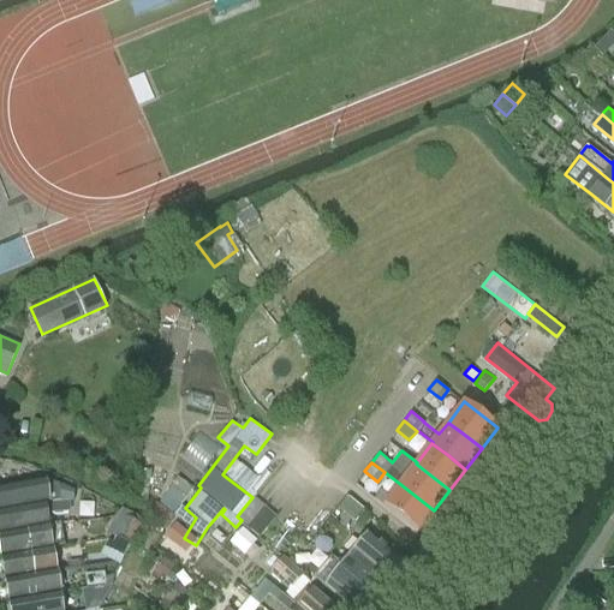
[(192,486),(180,478),(170,494),(182,502),(192,486)]
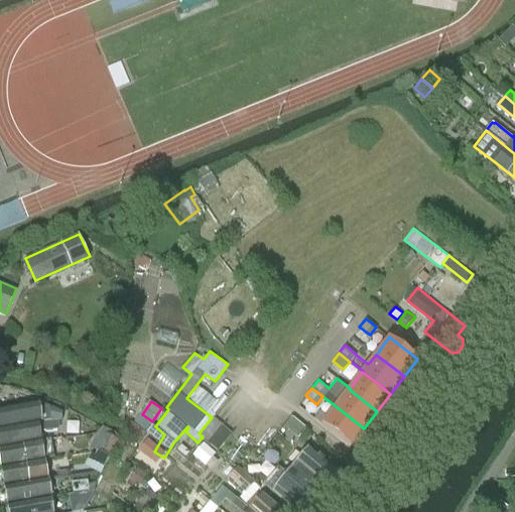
[(32,402),(0,407),(0,426),(35,421),(40,420),(39,411),(45,411),(45,408),(32,402)]
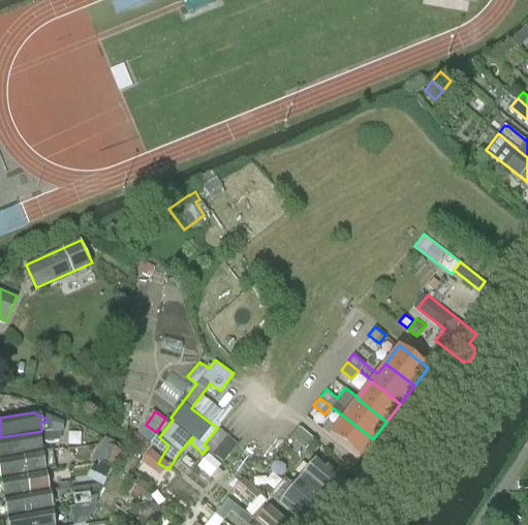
[(328,420),(321,428),(327,432),(330,434),(359,457),(373,439),(344,417),(336,426),(328,420)]
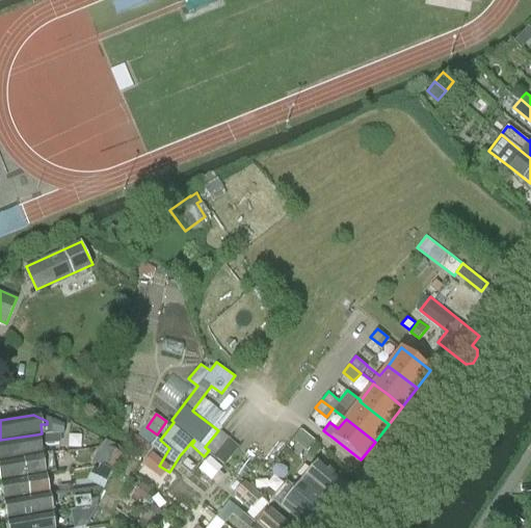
[(47,424),(41,424),(42,433),(43,443),(60,442),(63,441),(63,431),(59,432),(58,423),(47,424)]
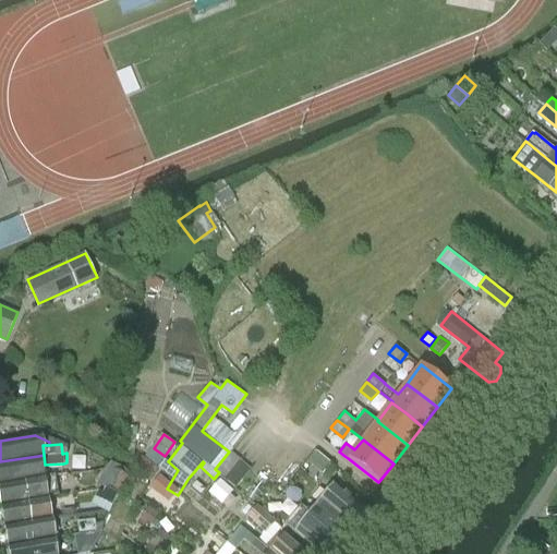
[(149,445),(135,464),(150,476),(155,470),(160,473),(168,461),(162,458),(165,456),(154,448),(149,445)]
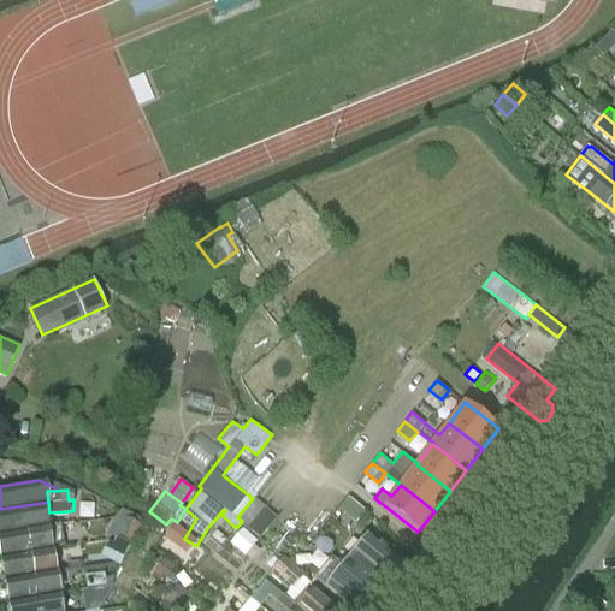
[(265,505),(256,498),(254,496),(253,498),(237,517),(242,521),(248,526),(265,505)]
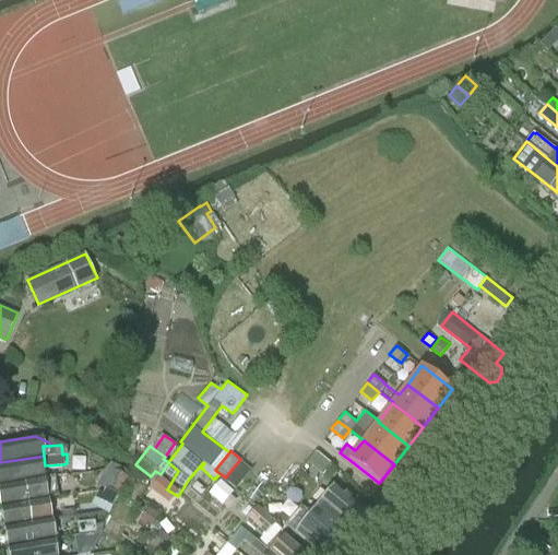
[(38,457),(0,462),(0,484),(38,477),(36,462),(39,461),(38,457)]
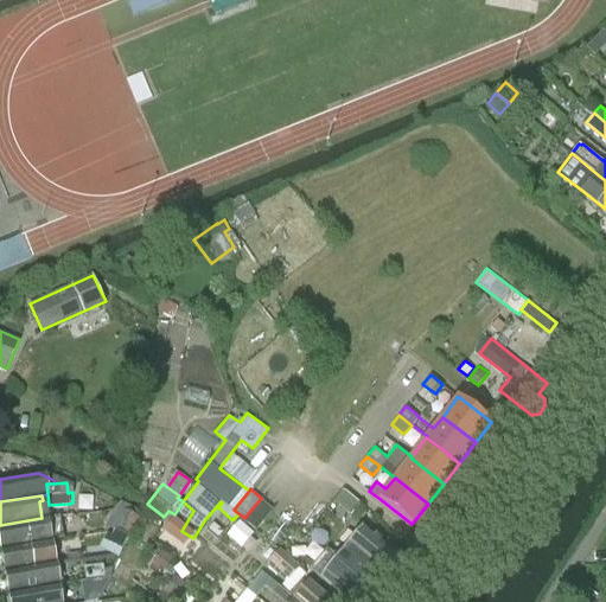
[(270,511),(273,507),(261,498),(244,518),(256,527),(270,511)]
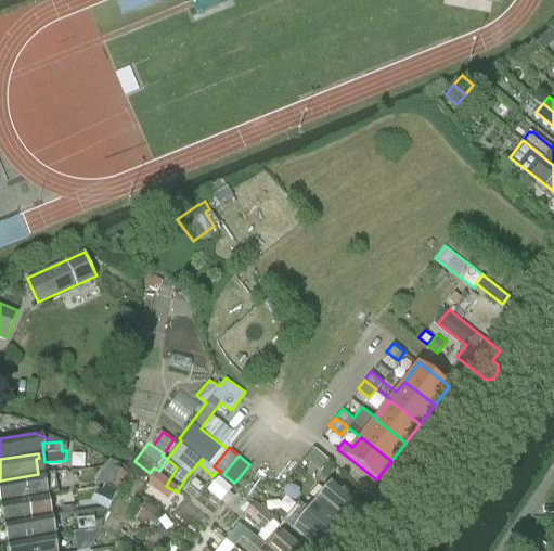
[(113,461),(103,482),(105,483),(118,488),(119,489),(129,470),(113,461)]
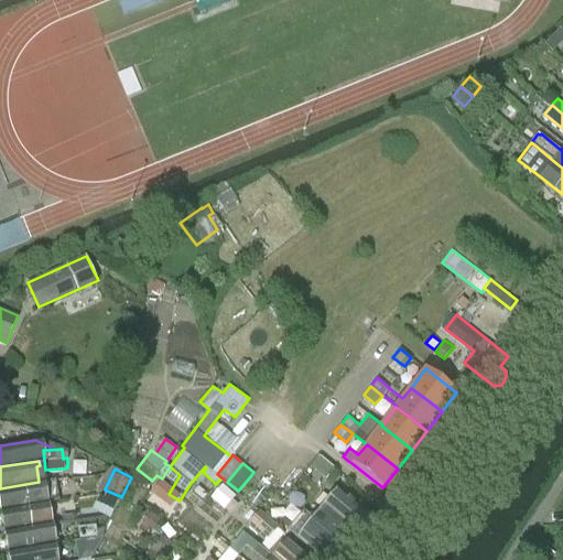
[(39,482),(0,488),(0,501),(1,509),(49,502),(49,501),(60,498),(56,478),(39,482)]
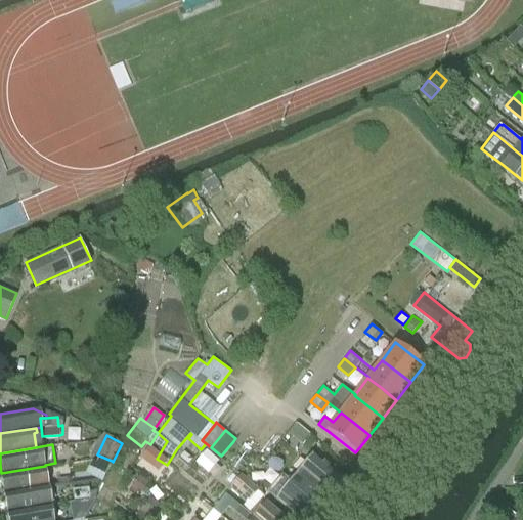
[(282,472),(268,490),(303,519),(316,519),(349,481),(314,452),(292,480),(282,472)]
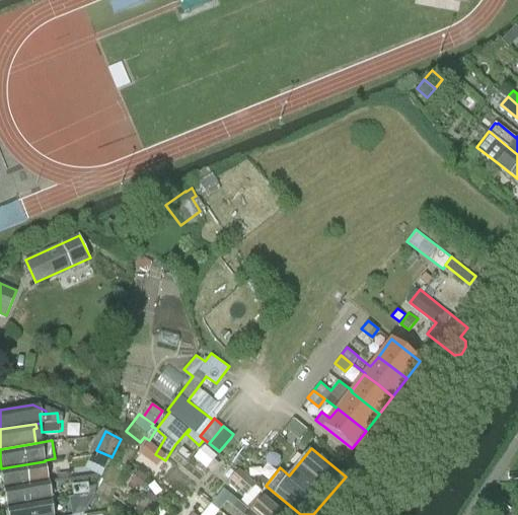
[(95,456),(89,469),(100,475),(111,456),(98,451),(95,456)]
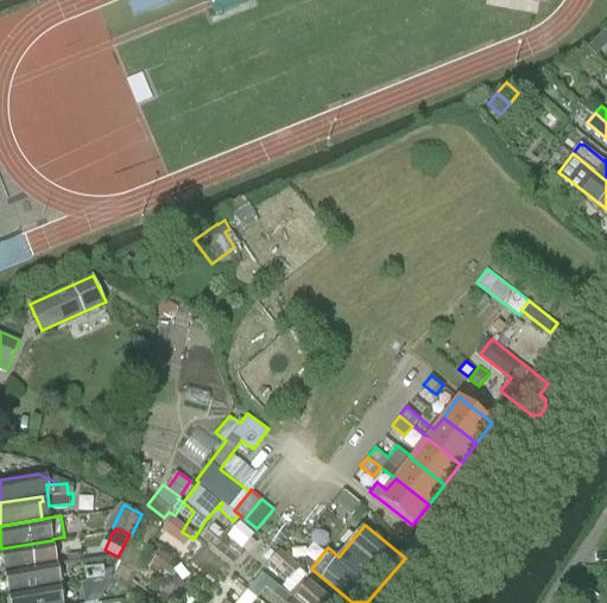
[(52,540),(1,548),(6,570),(57,562),(52,540)]
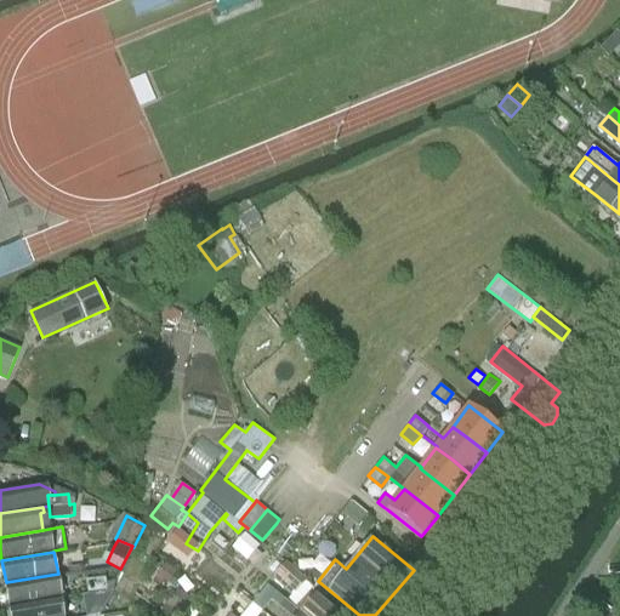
[(274,574),(295,592),(307,579),(286,559),(274,574)]
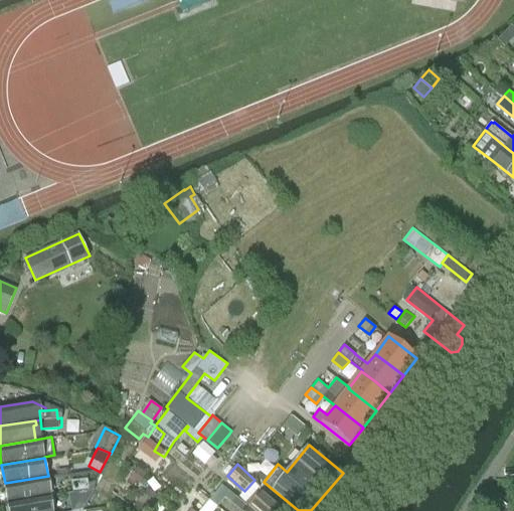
[(48,476),(5,483),(8,502),(51,495),(48,476)]
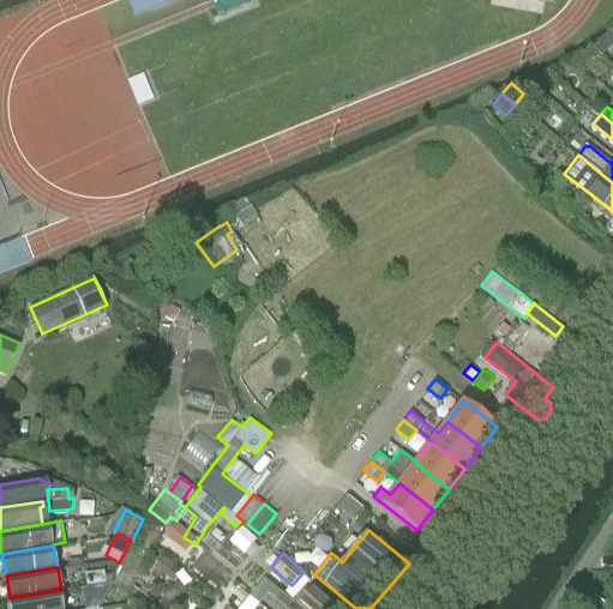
[(104,568),(84,571),(86,585),(88,585),(106,583),(107,583),(104,568)]
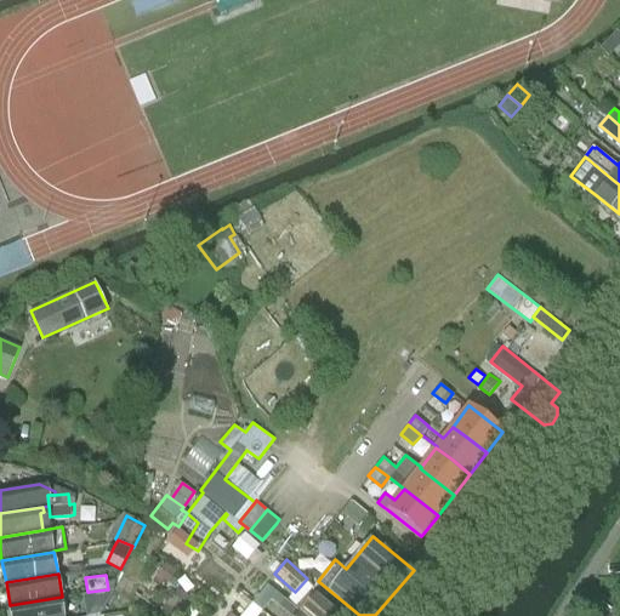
[(267,583),(252,602),(262,609),(271,598),(278,604),(293,615),(307,615),(300,610),(284,597),(267,583)]
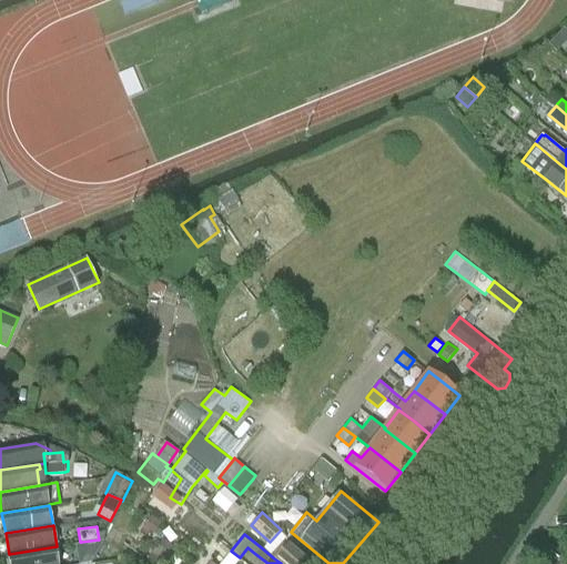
[(163,537),(148,557),(155,563),(163,563),(176,547),(163,537)]
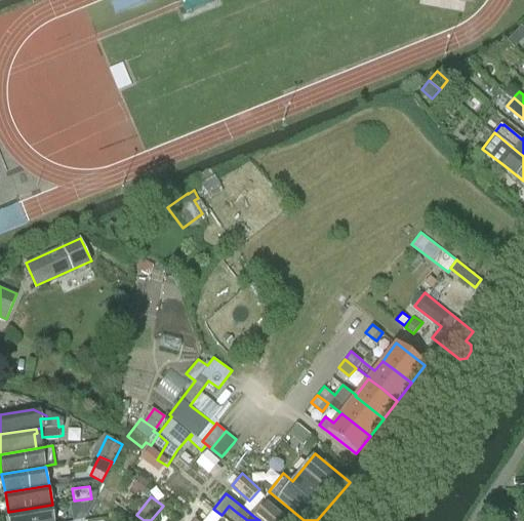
[(75,501),(74,501),(76,516),(84,515),(92,498),(91,498),(90,498),(75,501)]
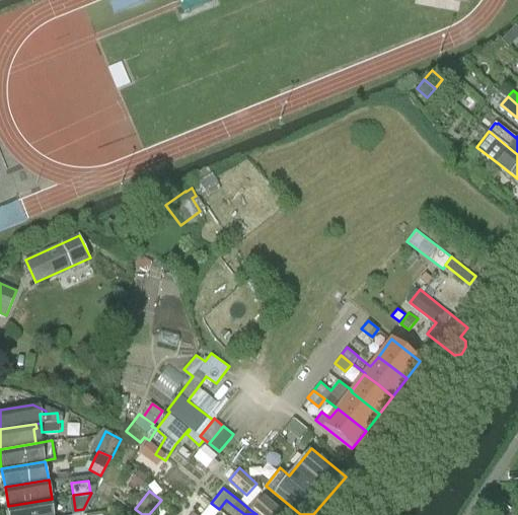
[(286,514),(264,496),(250,510),(256,514),(286,514)]
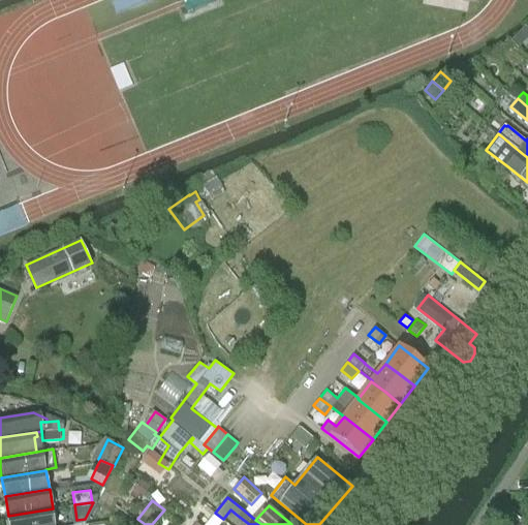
[(55,524),(53,508),(8,516),(9,524),(55,524)]
